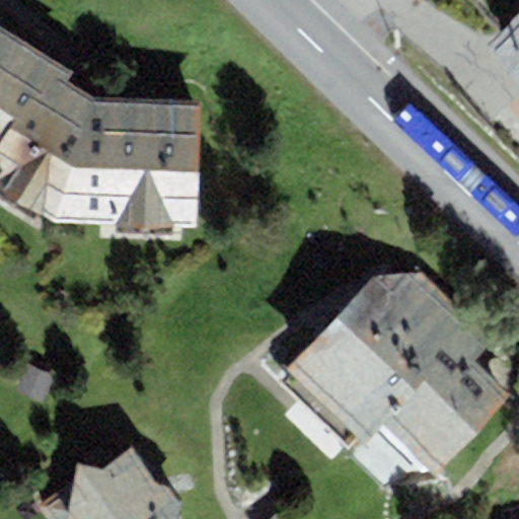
[(518,12),(490,39),(518,72),(518,12)]
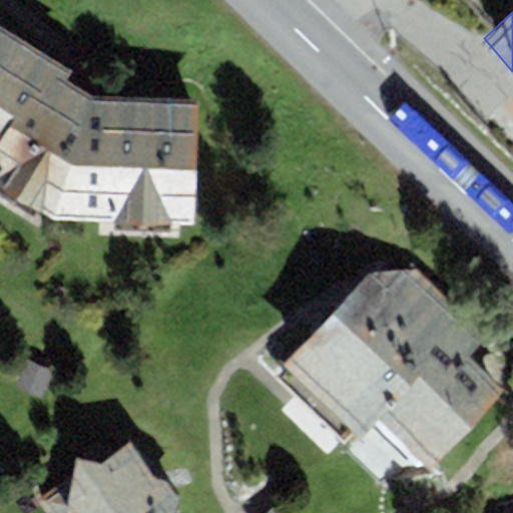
[(71,70),(0,24),(0,181),(53,219),(193,220),(197,99),(96,97),(66,79),(71,70)]
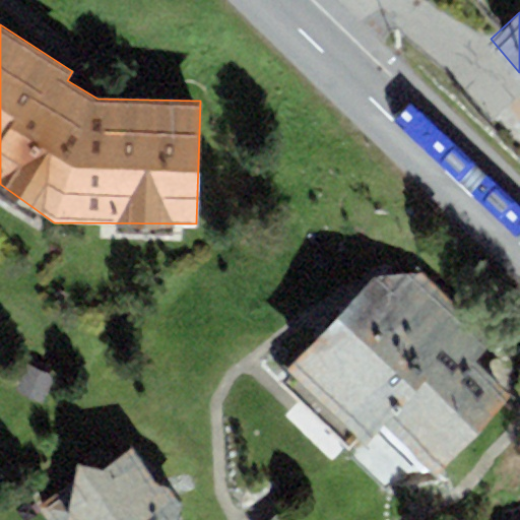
[(366,441),(383,423),(476,324),(424,274),(377,277),(289,370),(366,441)]
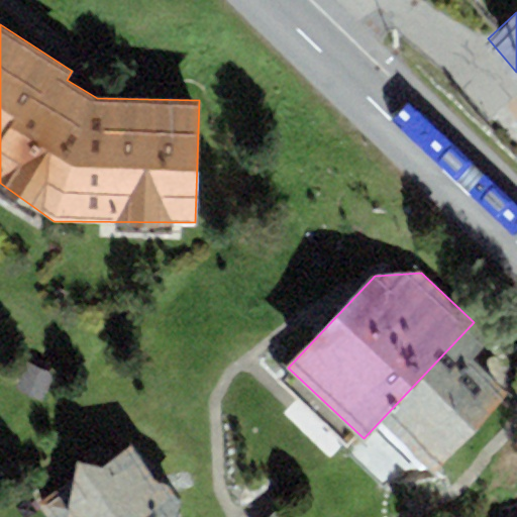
[(493,340),(474,322),(381,420),(434,471),(509,393),(475,360),(493,340)]
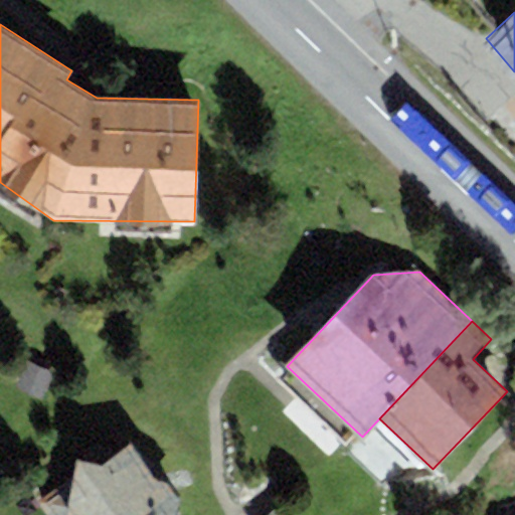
[(155,479),(131,443),(103,465),(78,460),(73,477),(39,501),(49,514),(177,514),(181,502),(168,483),(155,479)]
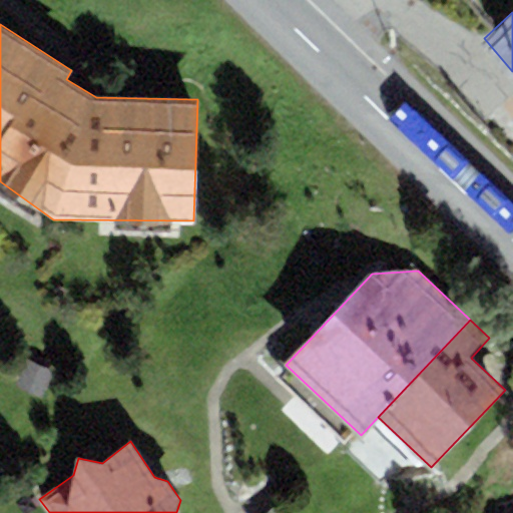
All buildings are outlined.
